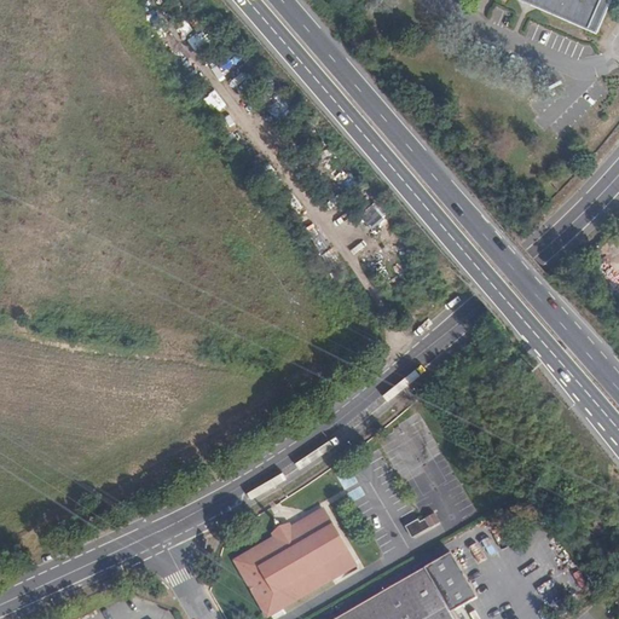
[(525,0),(597,33),(612,0),(525,0)]
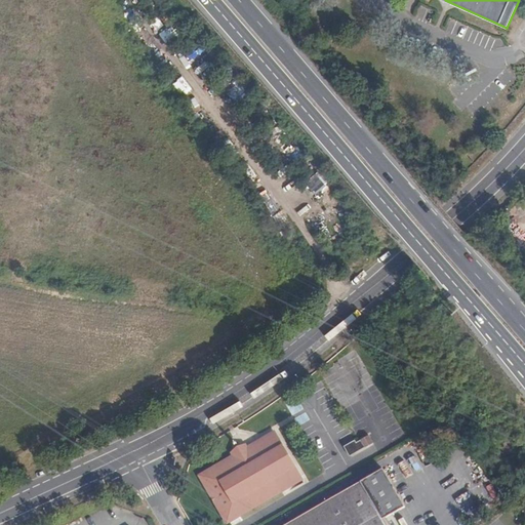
[(306,183),(319,201),(332,191),(318,172),(306,183)]
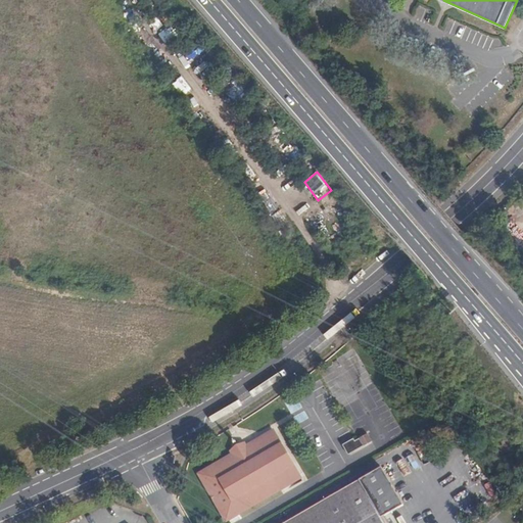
[(225,522),(299,479),(272,431),(245,447),(232,455),(198,474),(225,522)]
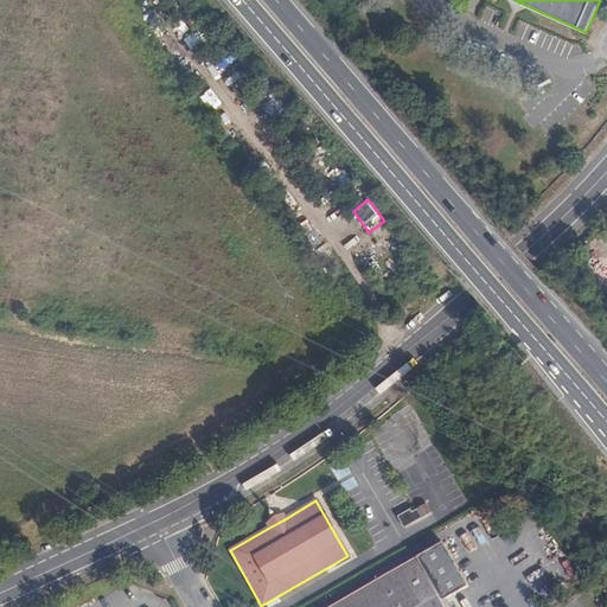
[(415,521),(430,512),(426,504),(410,512),(415,521)]
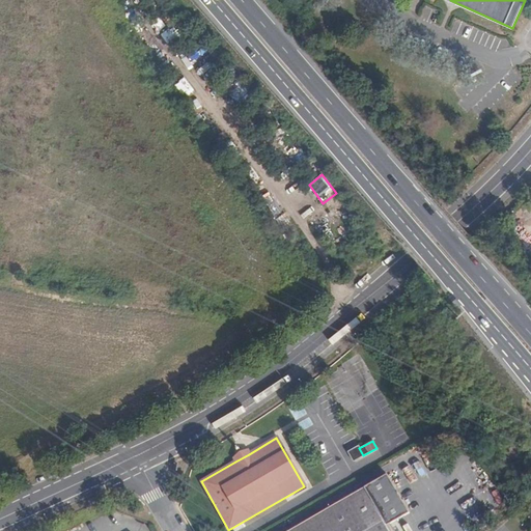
[(359,448),(348,454),(353,462),(363,455),(359,448)]
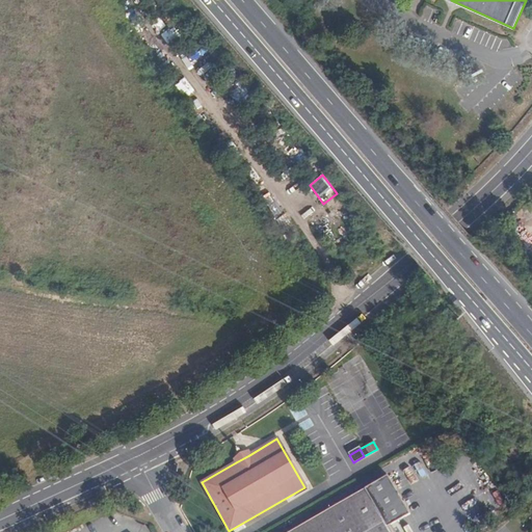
[(234,459),(236,462),(249,455),(247,451),(234,459)]
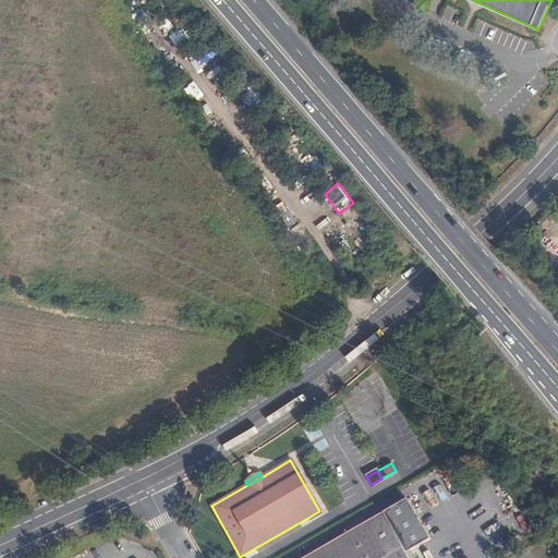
[(417,557),(413,549),(429,540),(405,499),(304,557),(417,557)]
